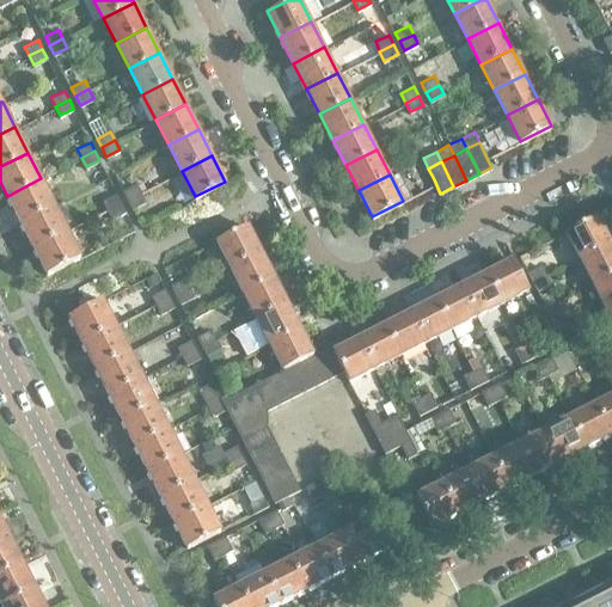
[(54,204),(41,178),(7,196),(20,221),(54,204)]
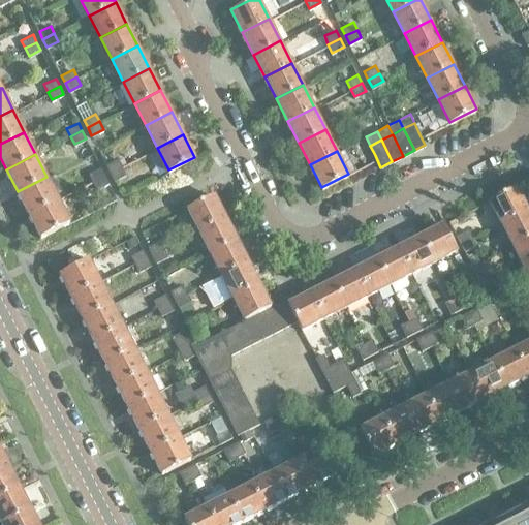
[(110,172),(122,165),(118,158),(106,163),(110,172)]
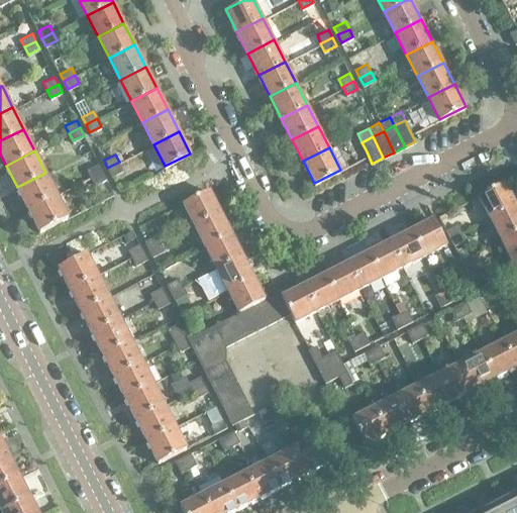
[(111,176),(123,170),(119,162),(107,168),(111,176)]
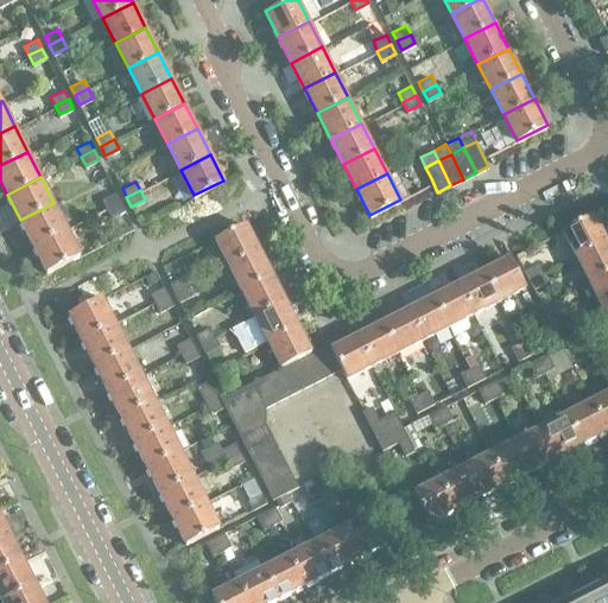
[(102,198),(107,208),(120,201),(116,191),(102,198)]
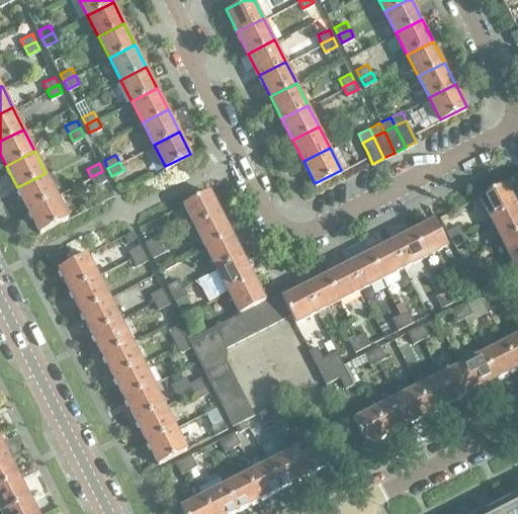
[(106,178),(102,171),(91,177),(95,184),(106,178)]
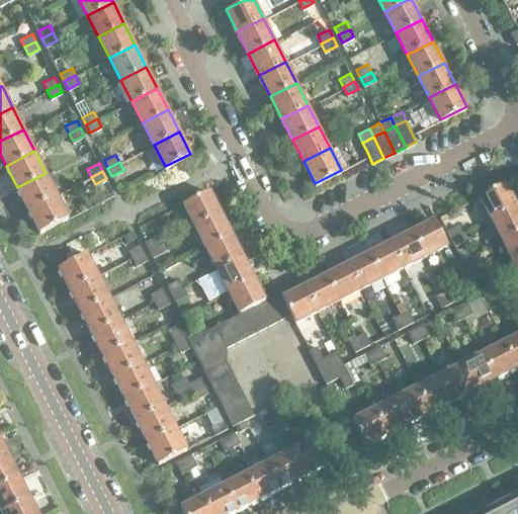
[(57,194),(46,173),(17,187),(28,208),(57,194)]
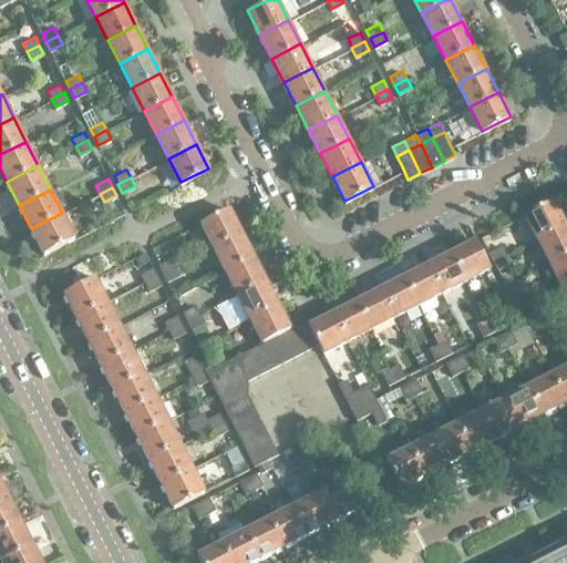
[(524,214),(536,238),(565,223),(553,200),(524,214)]
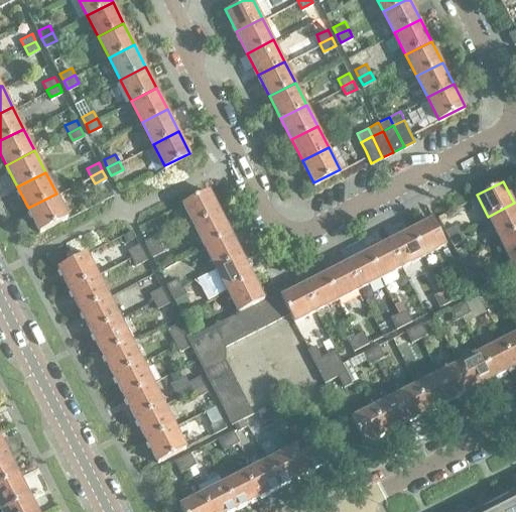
[(182,202),(194,224),(219,211),(208,188),(182,202)]
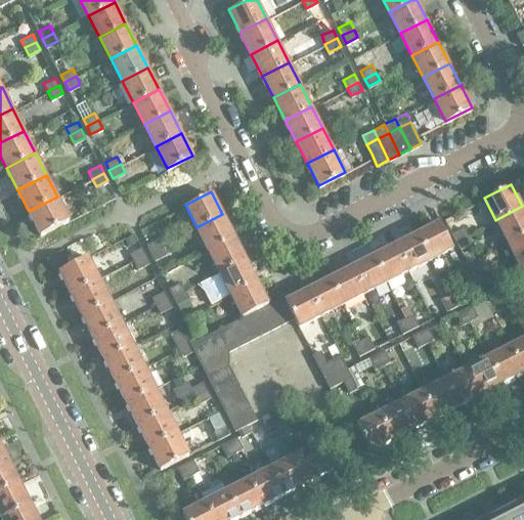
[(69,219),(57,197),(29,211),(40,233),(69,219)]
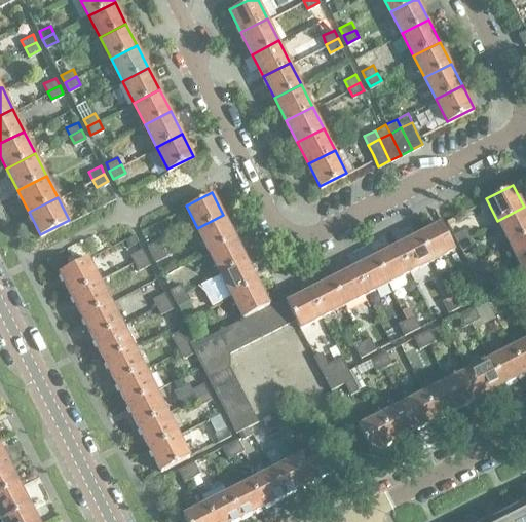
[(525,233),(525,211),(524,207),(497,221),(509,243),(525,233)]
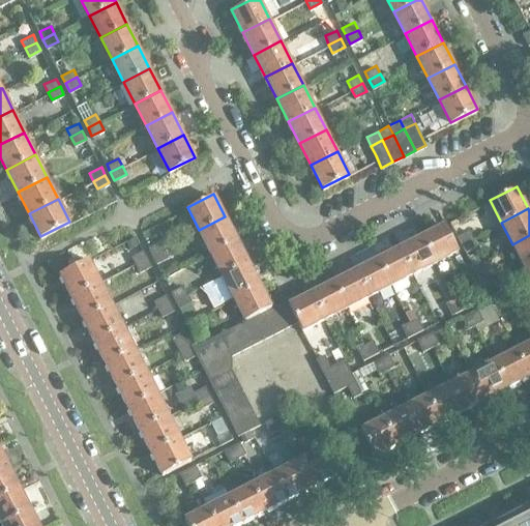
[(236,238),(225,216),(199,230),(210,253),(236,238)]
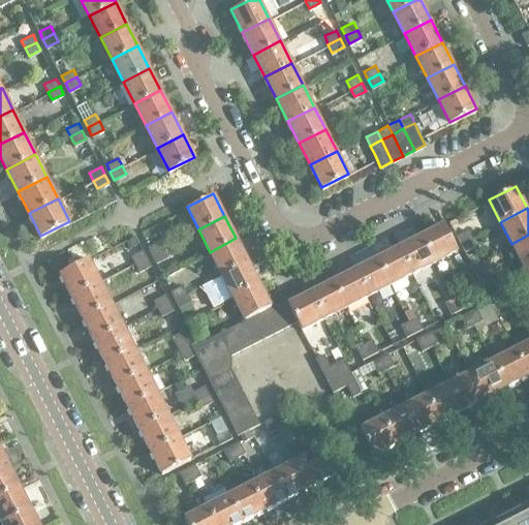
[(443,222),(421,235),(434,260),(457,249),(443,222)]
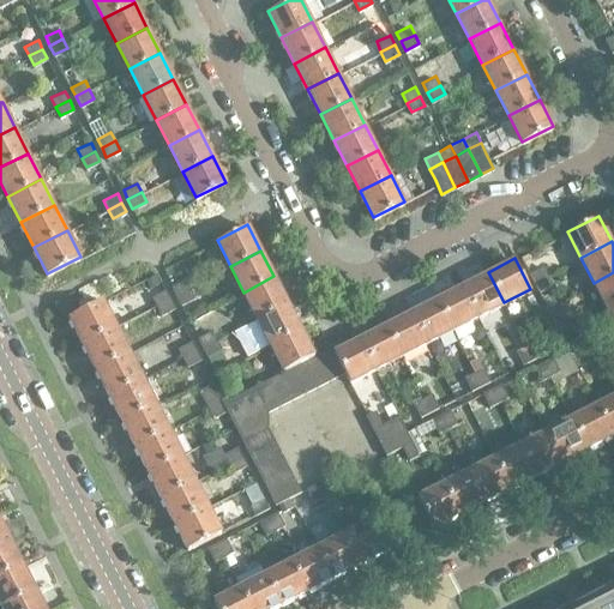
[(545,265),(530,271),(529,272),(534,282),(549,275),(545,265)]
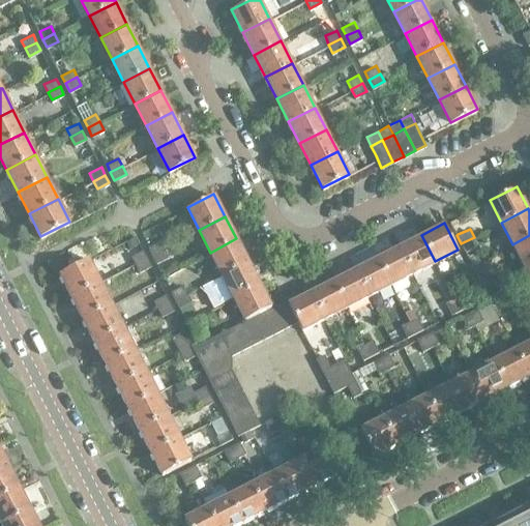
[(435,261),(421,235),(399,245),(413,272),(435,261)]
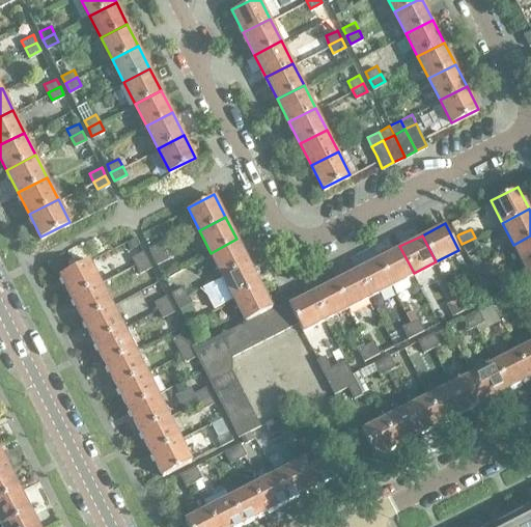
[(530,264),(530,236),(513,245),(525,268),(530,264)]
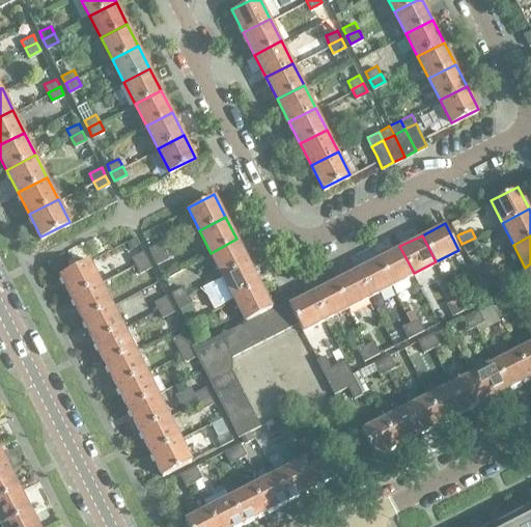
[(138,243),(135,237),(129,240),(132,246),(138,243)]
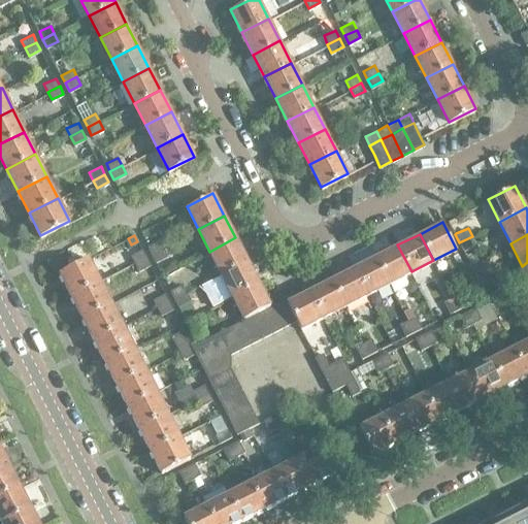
[(476,244),(472,236),(459,242),(463,251),(476,244)]
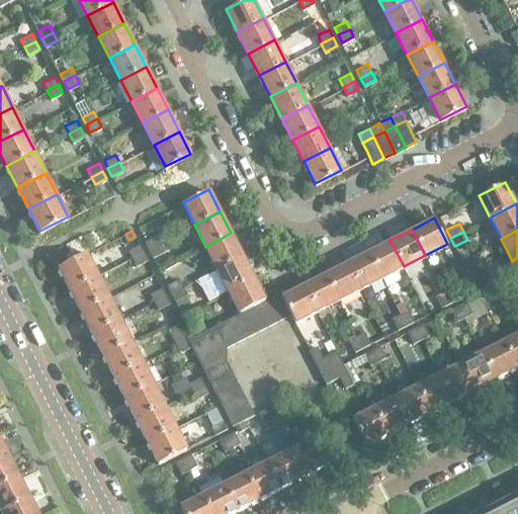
[(216,268),(242,255),(231,233),(205,247),(216,268)]
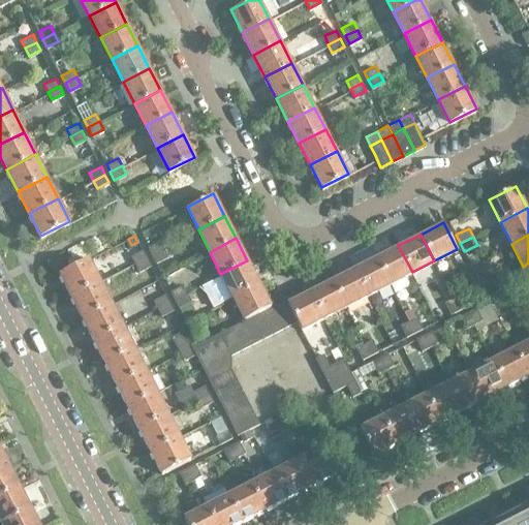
[(148,246),(152,253),(163,247),(160,240),(148,246)]
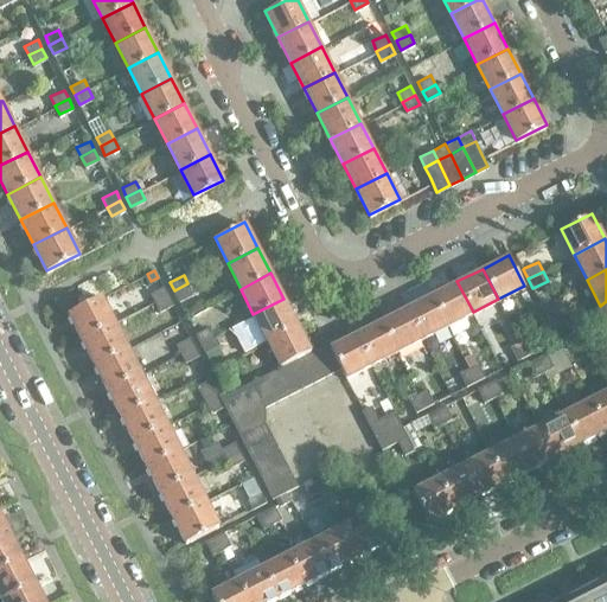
[(473,312),(457,281),(432,294),(447,325),(473,312)]
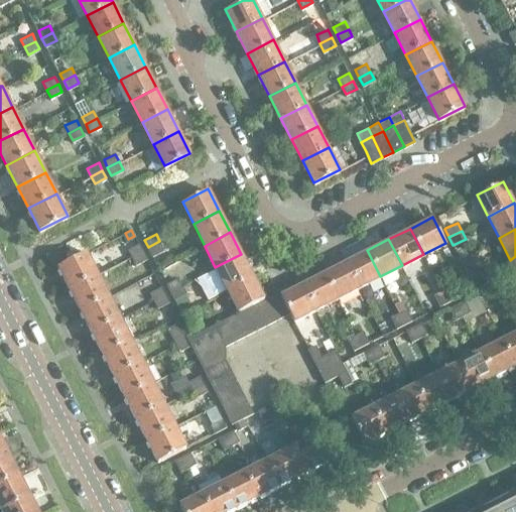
[(163,250),(159,241),(148,247),(152,255),(163,250)]
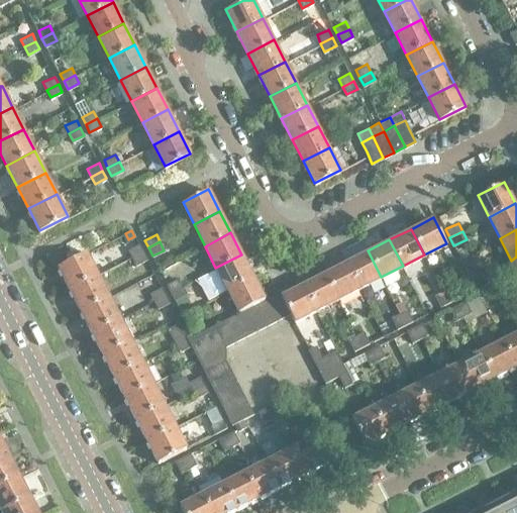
[(473,251),(469,242),(455,249),(459,258),(473,251)]
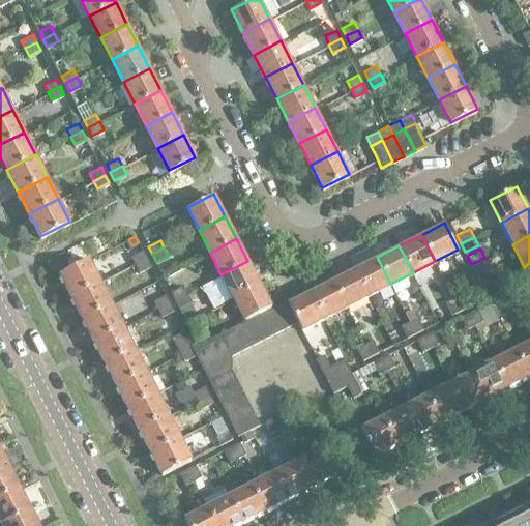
[(131,255),(136,262),(136,263),(147,257),(143,250),(131,255)]
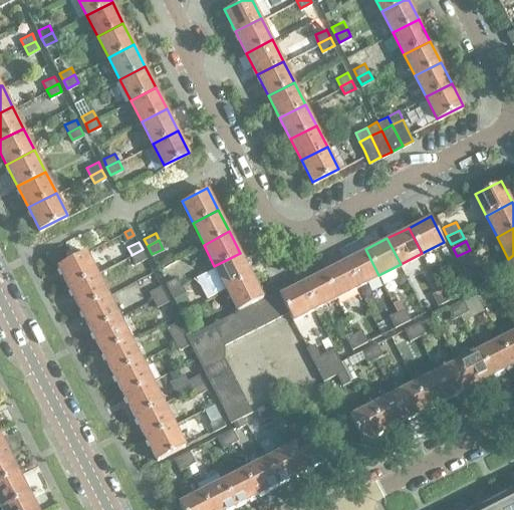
[(147,257),(143,249),(132,255),(136,262),(147,257)]
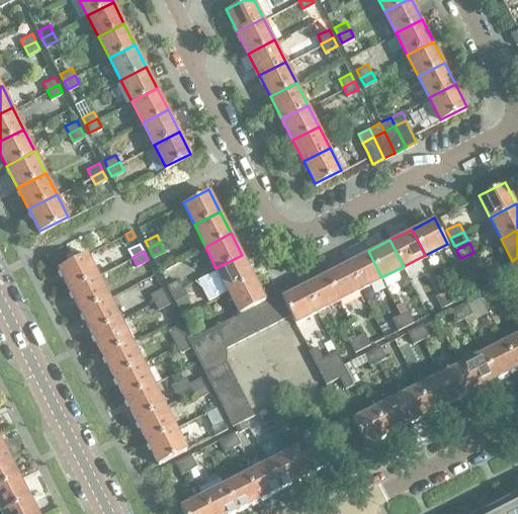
[(381,277),(368,251),(347,262),(360,288),(381,277)]
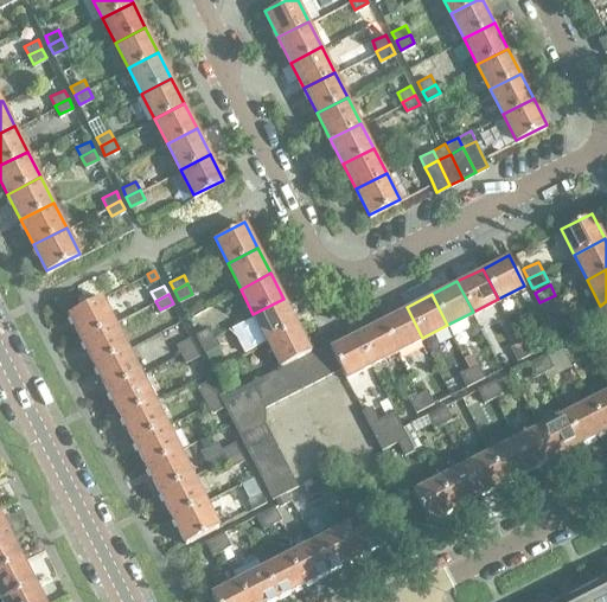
[(101,295),(74,309),(68,313),(81,339),(115,321),(101,295)]
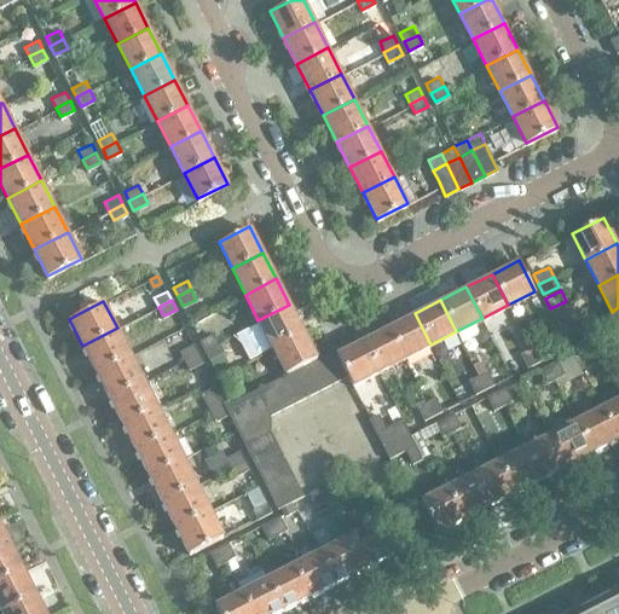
[(302,330),(289,305),(258,320),(271,346),(302,330)]
